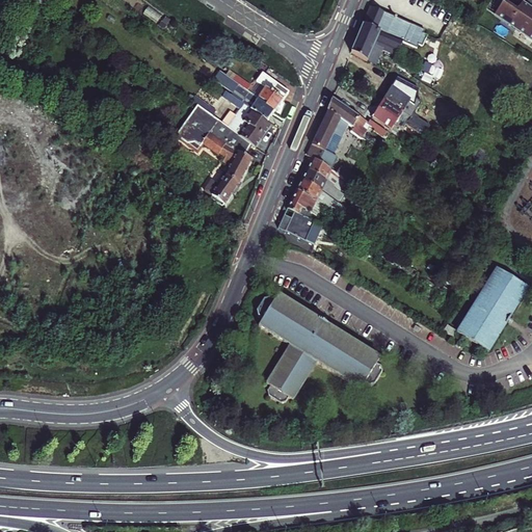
[(506,2),(497,14),(531,37),(531,9),(525,4),(523,5),(519,11),(506,2)]
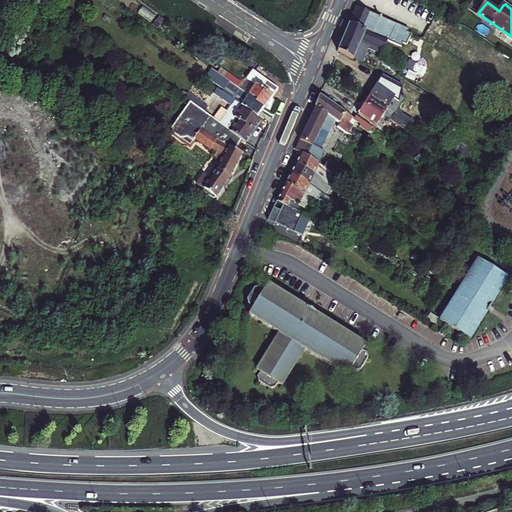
[(356,6),(337,51),(354,59),(361,46),(381,55),(389,42),(402,47),(403,44),(407,46),(412,34),(408,32),(410,29),(356,6)]
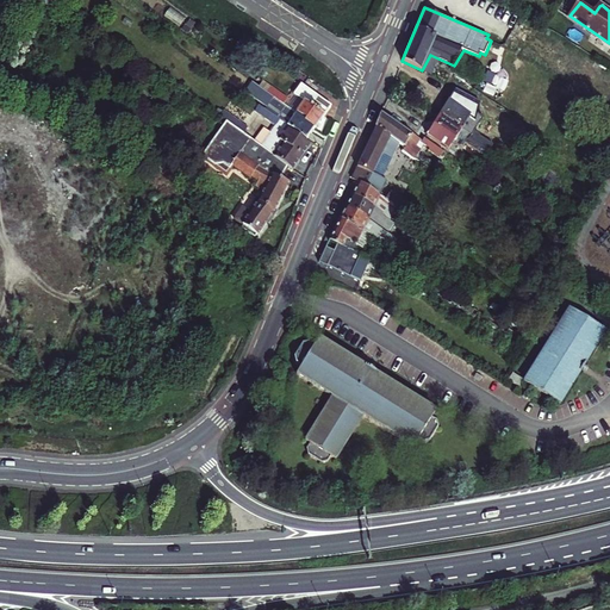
[(188,36),(175,26),(172,31),(185,41),(188,36)]
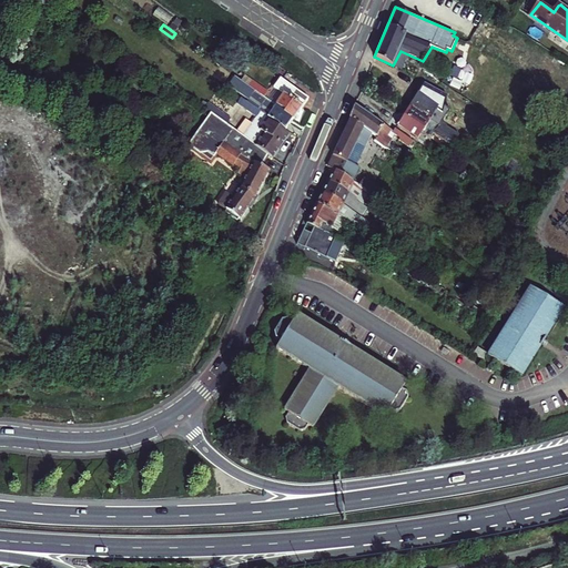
[(247,87),(252,81),(245,75),(241,81),(247,87)]
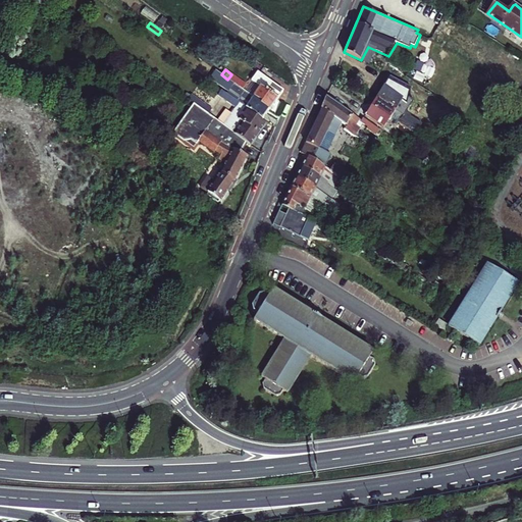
[(225,94),(253,114),(261,120),(267,111),(261,107),(262,105),(252,98),(243,91),(227,80),(221,74),(215,70),(210,76),(228,90),(225,94)]
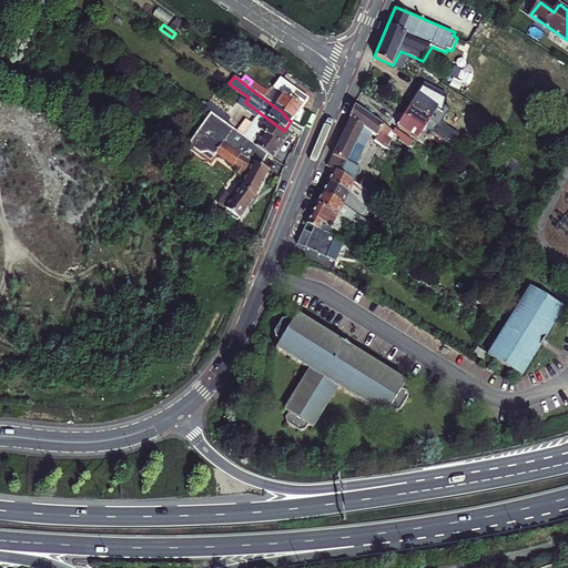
[(281,78),(273,88),(283,95),(274,107),(285,114),(284,117),(291,121),(293,120),(307,99),(281,78)]
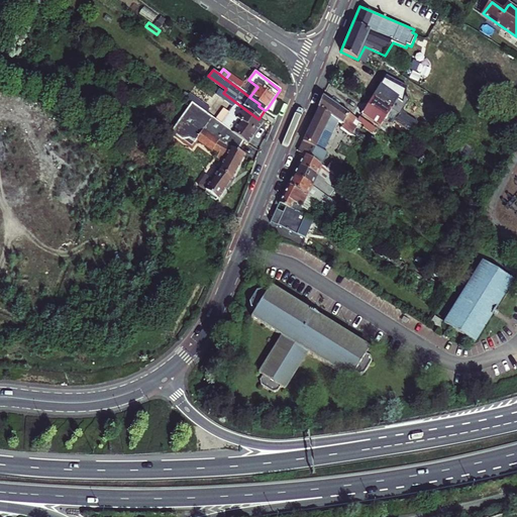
[(243,85),(229,74),(225,79),(240,90),(243,85)]
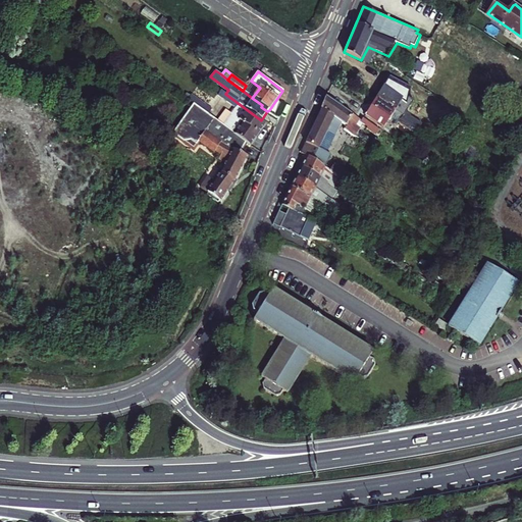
[(246,86),(243,91),(252,98),(260,88),(251,81),(247,86),(246,86)]
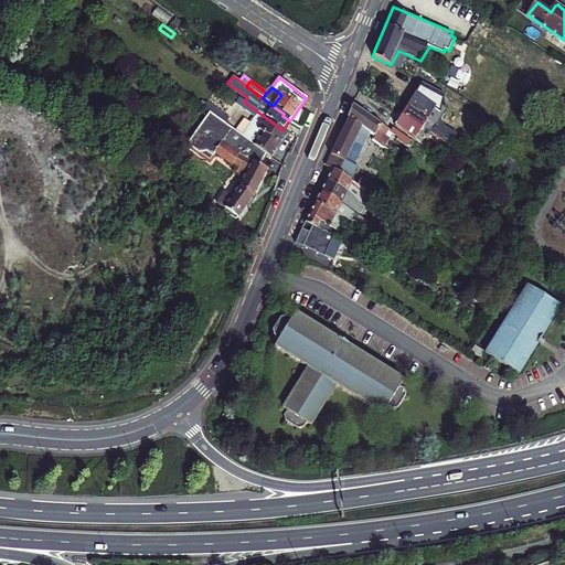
[(416,93),(407,106),(427,119),(437,125),(433,129),(447,138),(451,131),(445,127),(446,126),(440,121),(448,109),(436,102),(434,105),(416,93)]
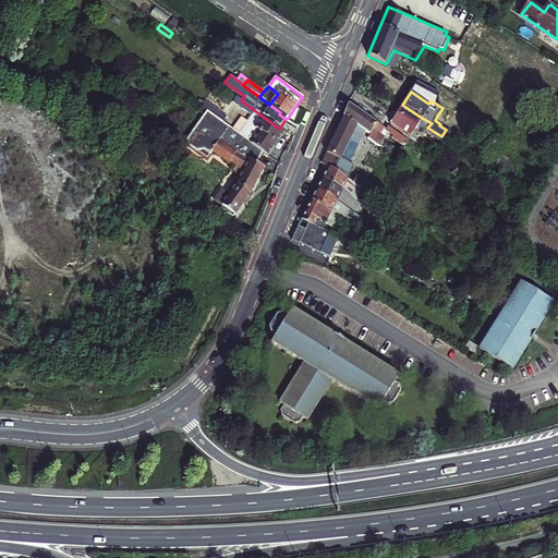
[(246,123),(275,144),(282,133),(269,123),(270,122),(241,100),(237,97),(232,104),(237,107),(238,106),(252,116),(246,123)]
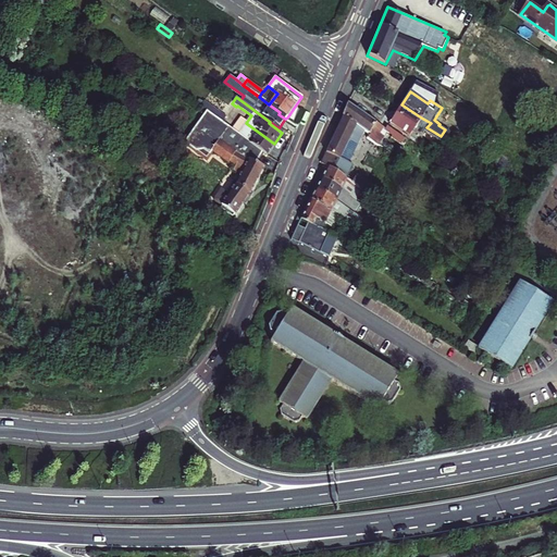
[(343,116),(344,118),(370,135),(369,138),(384,149),(387,145),(382,141),(385,136),(380,133),(384,127),(369,116),(357,109),(348,102),(343,116)]
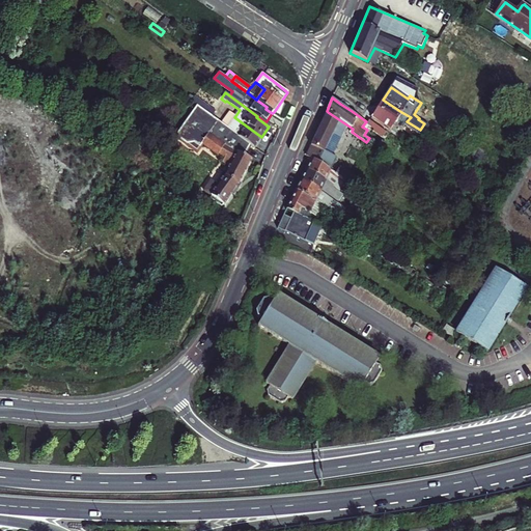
[(355,107),(342,100),(340,104),(352,111),(355,107)]
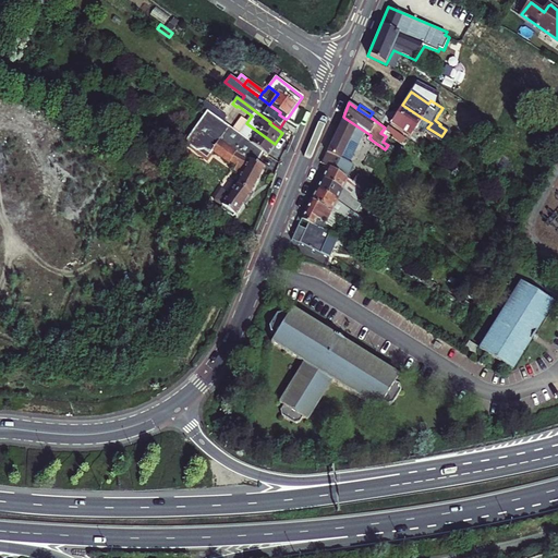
[(410,136),(422,118),(402,105),(390,123),(410,136)]
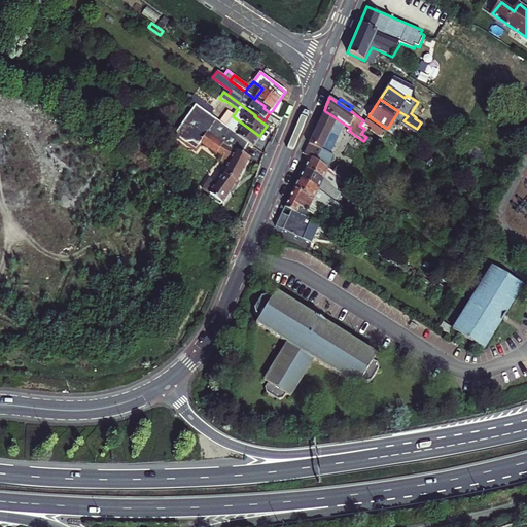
[(246,143),(195,105),(174,133),(194,149),(207,132),(227,146),(241,154),(246,143)]
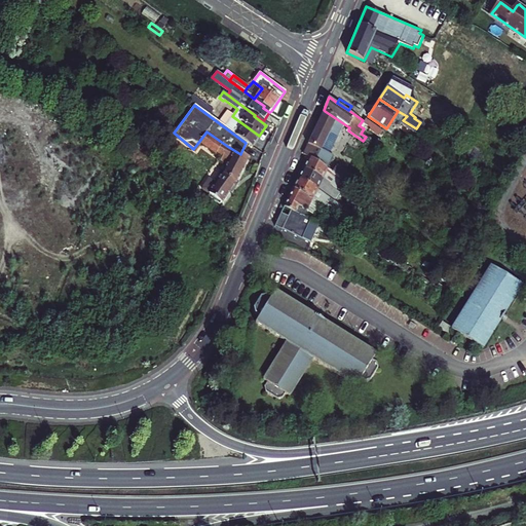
[(341,142),(348,130),(349,127),(325,111),(303,155),(309,159),(325,170),(331,159),(326,156),(335,138),(341,142)]
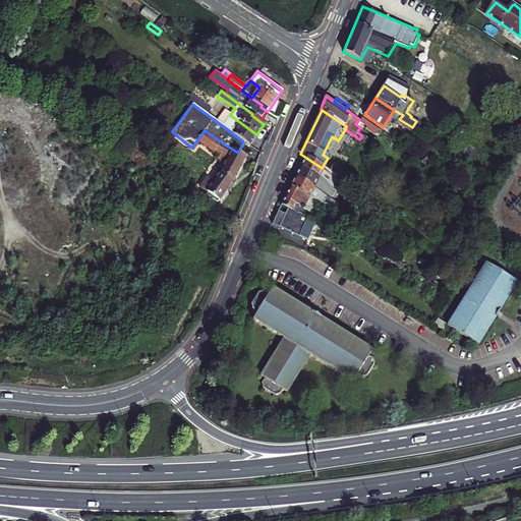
[(248,145),(256,134),(230,115),(222,125),(243,141),(248,145)]
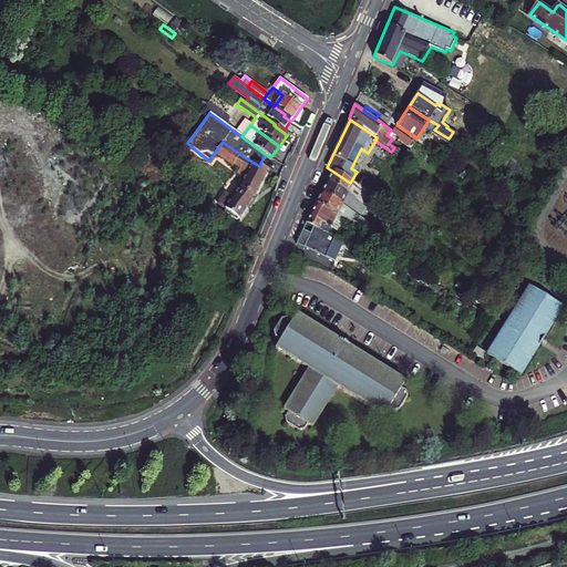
[(412,141),(394,129),(392,132),(400,137),(398,140),(409,147),(412,141)]
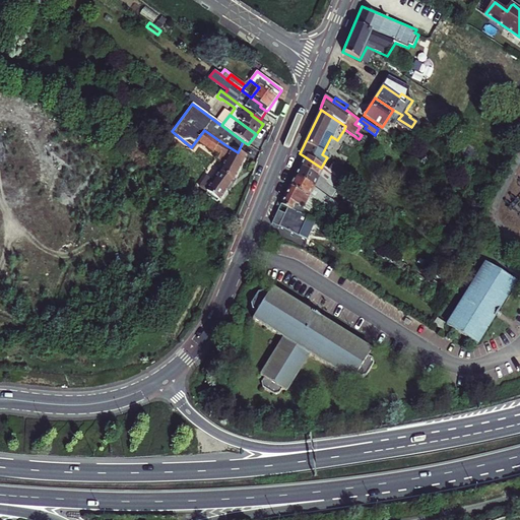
[(224,144),(204,130),(197,140),(212,151),(213,150),(226,157),(220,171),(212,181),(205,176),(198,186),(205,191),(204,193),(216,202),(217,200),(218,201),(225,192),(232,183),(245,156),(238,152),(224,144)]
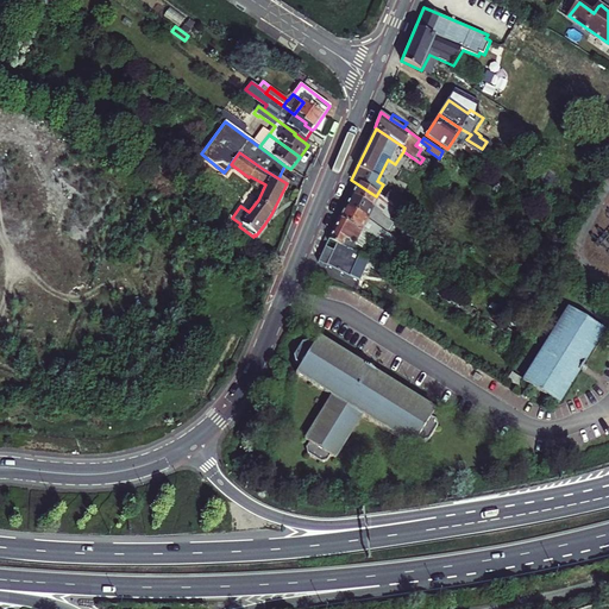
[(376,196),(358,184),(351,198),(376,209),(377,208),(383,213),(383,214),(390,219),(397,209),(394,206),(383,200),(376,196)]
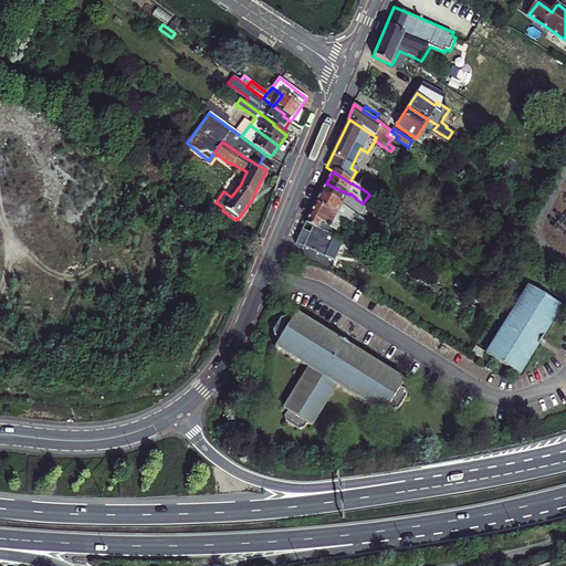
[(326,184),(321,194),(354,210),(359,215),(365,207),(349,195),(326,184)]
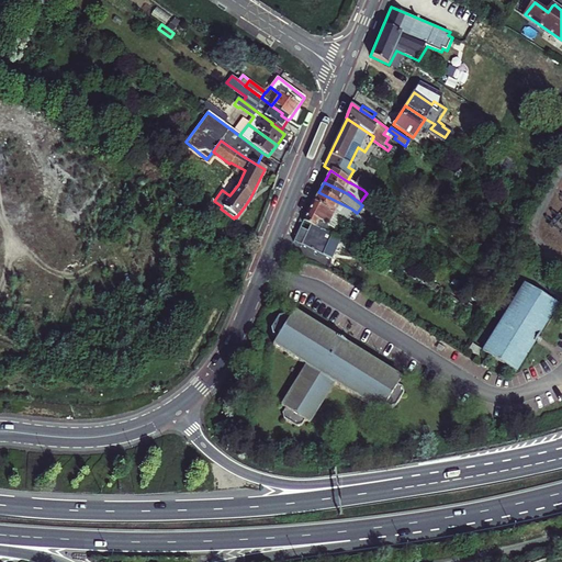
[(351,209),(318,192),(313,202),(345,220),(349,222),(358,227),(364,218),(357,213),(351,209)]
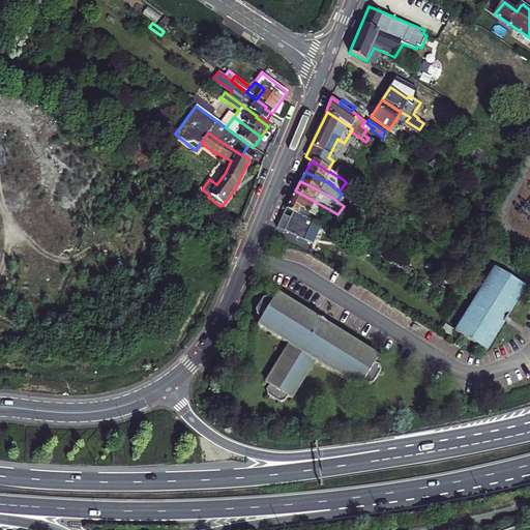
[(315,223),(325,207),(295,190),(287,208),(294,212),(315,223)]
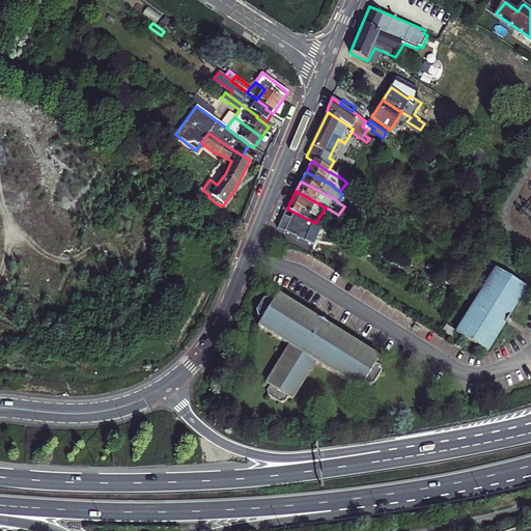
[(386,212),(375,204),(369,213),(380,220),(386,212)]
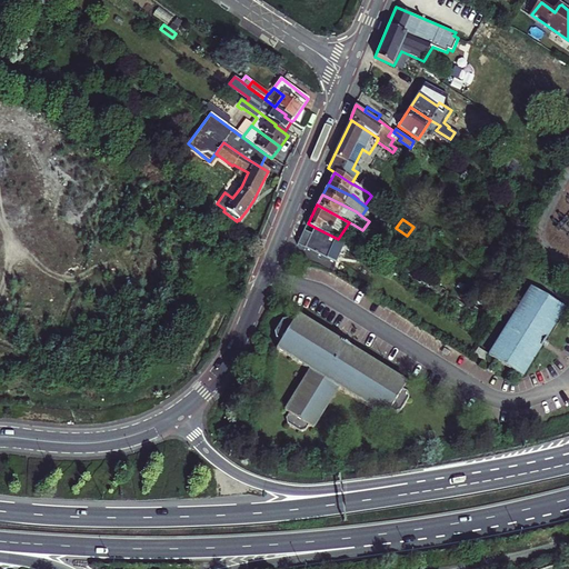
[(336,262),(346,243),(338,239),(316,228),(306,248),(336,262)]
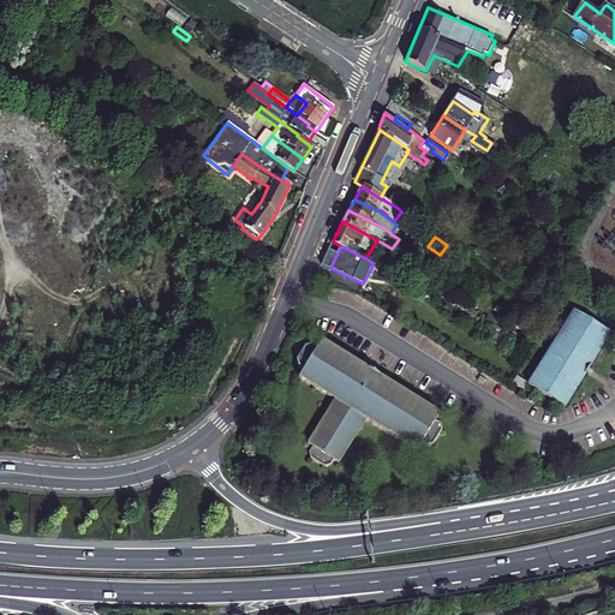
[(369,284),(365,292),(388,306),(393,299),(369,284)]
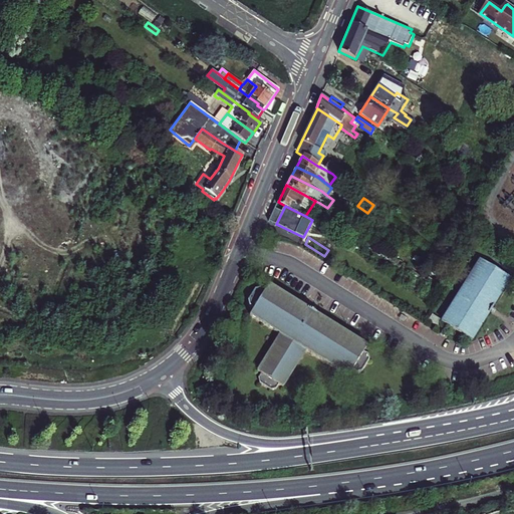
[(482,258),(443,321),(473,339),(513,276),(482,258)]
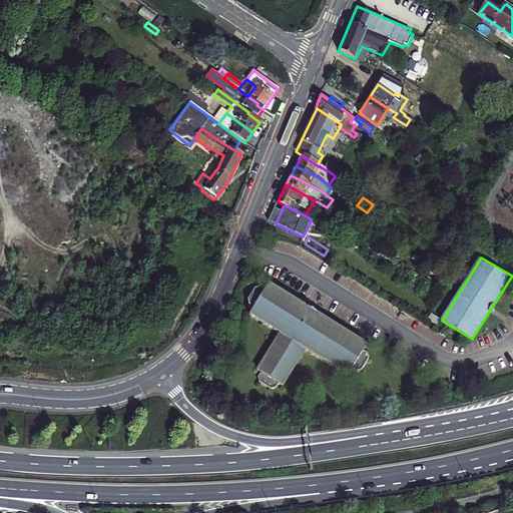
[(366,346),(268,285),(263,292),(259,289),(253,289),(245,301),(246,306),(251,309),(247,316),(279,335),(255,371),(260,373),(257,378),(258,383),(269,390),(275,390),(278,384),(282,387),(304,350),(347,377),(351,370),(355,373),(360,372),(367,361),(366,354),(362,352),(366,346)]
